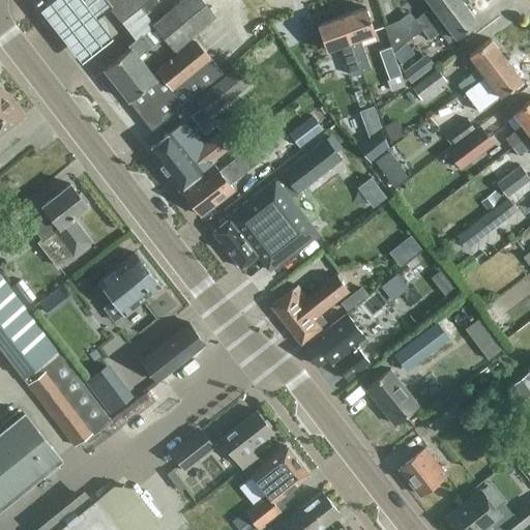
[(83,0),(55,0),(40,11),(82,64),(112,40),(99,25),(113,12),(102,0),(86,0),(85,2),(83,0)]
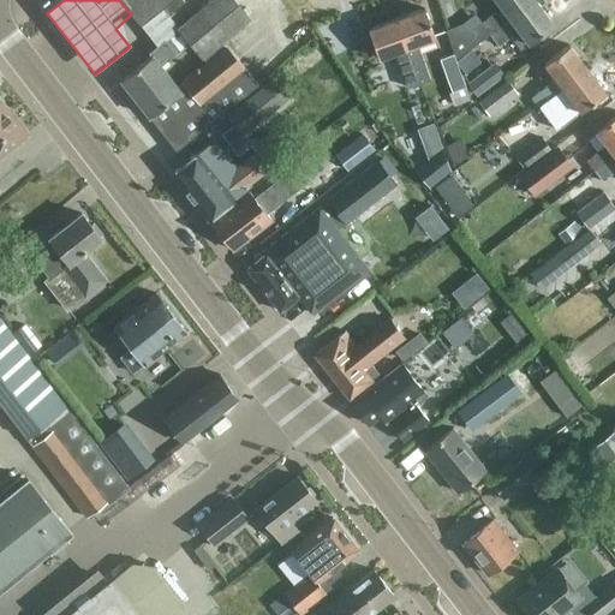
[(119,0),(131,15),(155,46),(174,29),(160,11),(172,0),(119,0)]
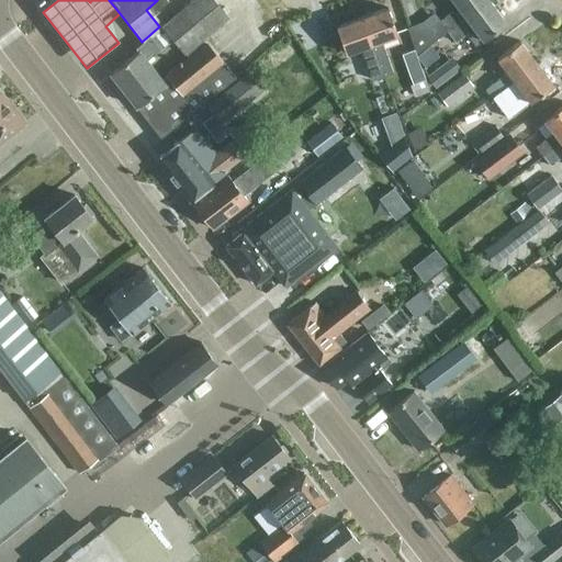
[(193,0),(163,26),(164,27),(161,29),(159,26),(142,42),(143,43),(135,48),(137,52),(109,74),(135,107),(136,105),(165,139),(237,77),(208,42),(205,44),(201,40),(227,17),(212,0),(193,0)]
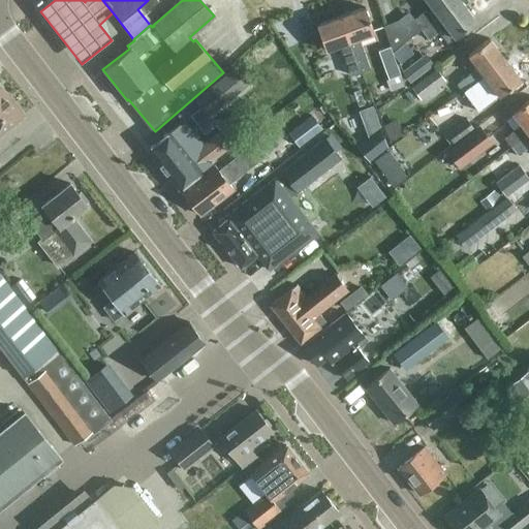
[(397,21),(382,26),(390,47),(392,51),(421,30),(460,0),(459,0),(425,0),(434,11),(429,16),(425,10),(413,20),(402,28),(397,21)]
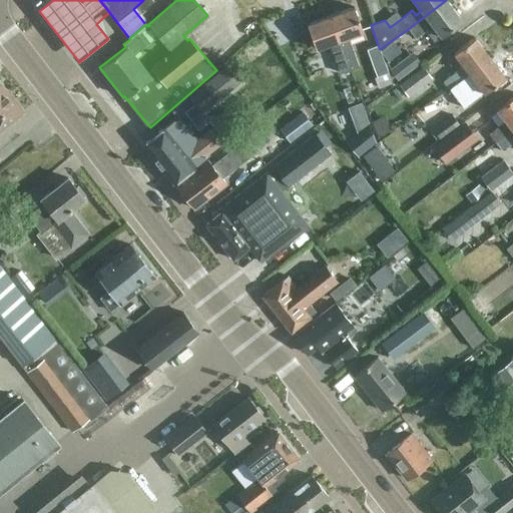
[(446,0),(408,29),(415,39),(425,31),(433,41),(440,36),(461,20),(446,0)]
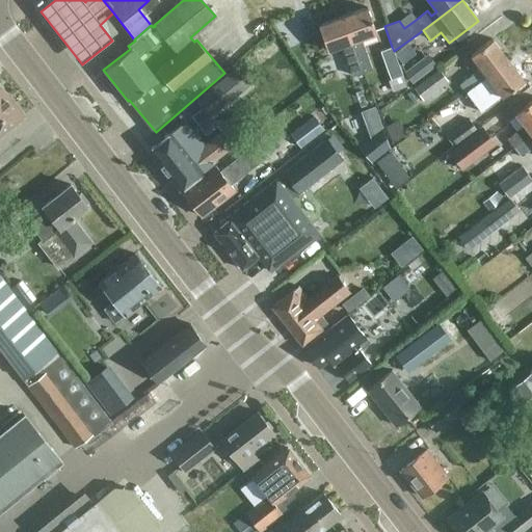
[(497,0),(502,9),(517,0),(497,0)]
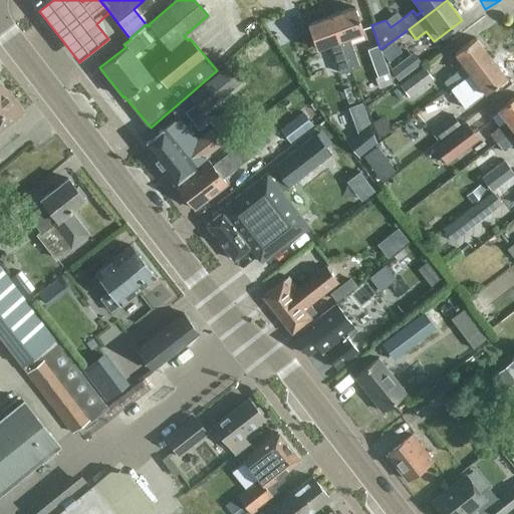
[(353,7),(330,16),(349,69),(358,66),(347,37),(362,32),(353,7)]
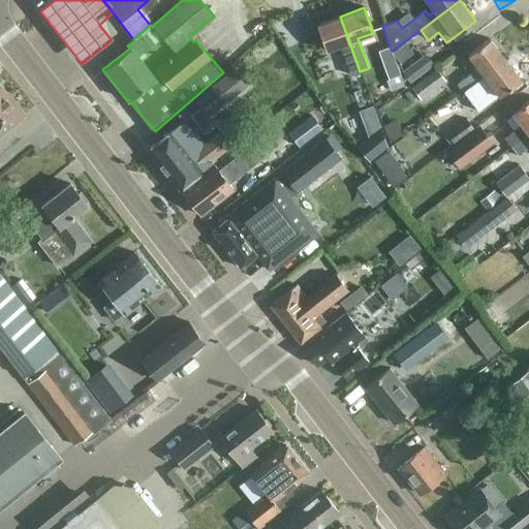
[(340,17),(315,25),(324,51),(339,45),(350,75),(360,71),(340,17)]
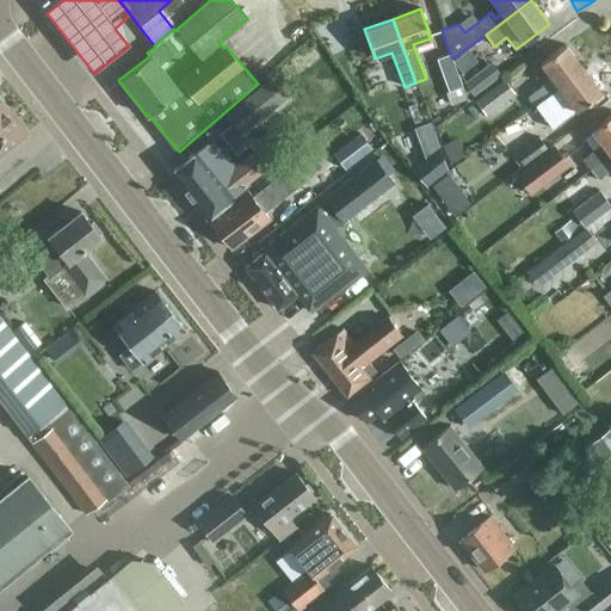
[(551,79),(528,97),(535,105),(582,68),(565,44),(539,63),(551,79)]
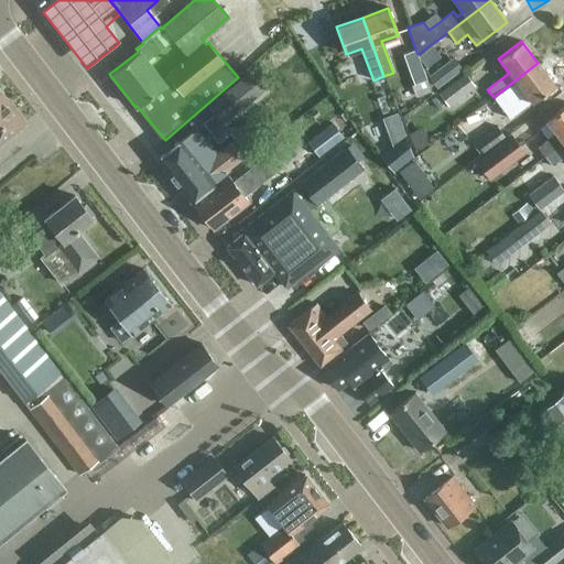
[(418,54),(415,50),(402,54),(413,85),(426,80),(425,76),(418,54)]
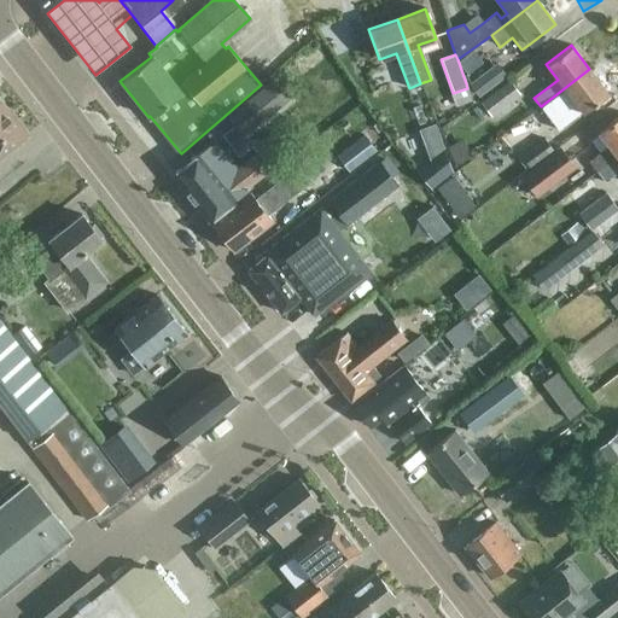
[(495,62),(466,83),(474,97),(505,75),(495,62)]
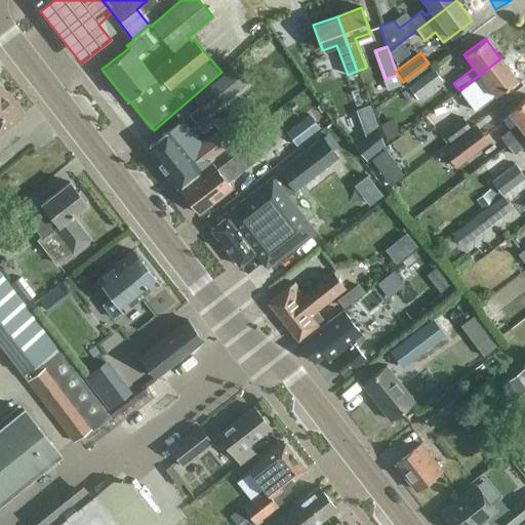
[(500,58),(459,90),(465,97),(485,82),(495,95),(516,79),(500,58)]
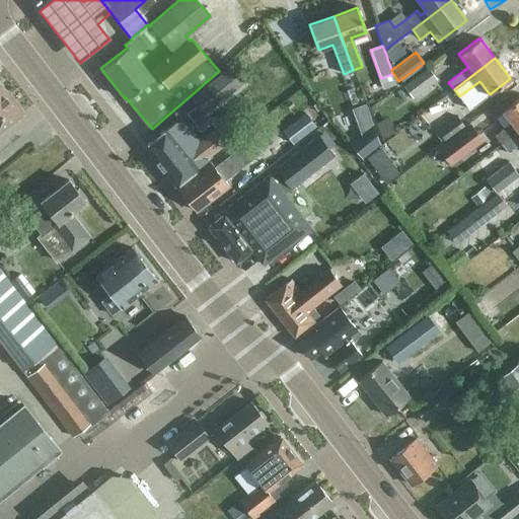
[(316,67),(325,85),(338,78),(327,61),(316,67)]
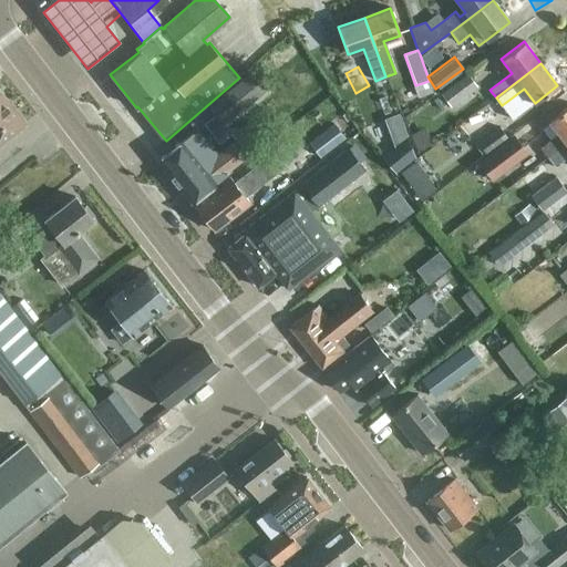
[(450,107),(478,86),(467,73),(440,94),(450,107)]
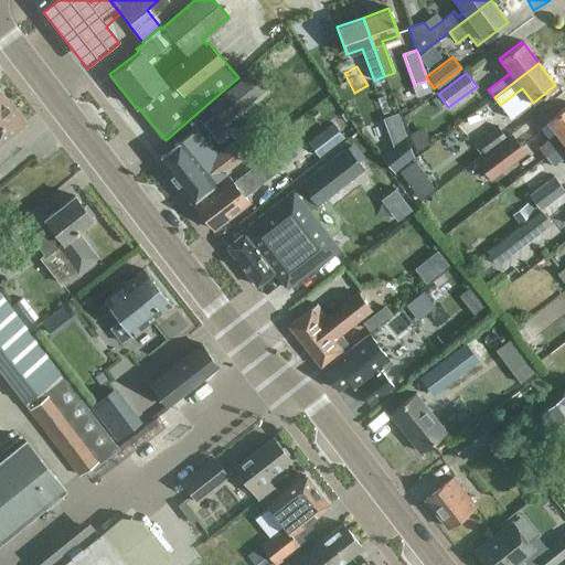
[(206,106),(209,109),(222,126),(263,94),(247,74),(206,106)]
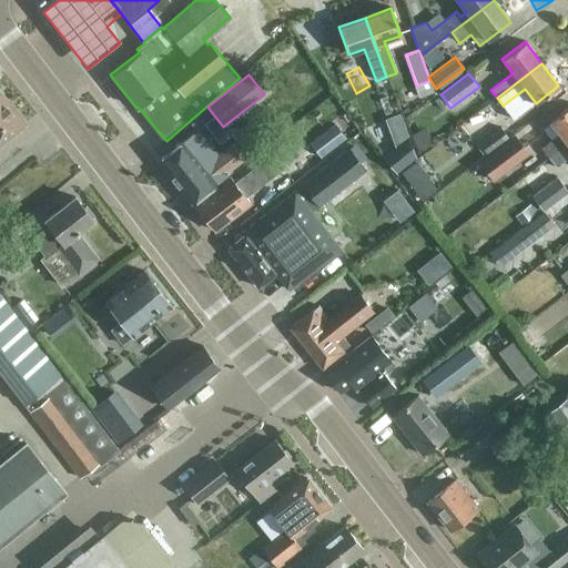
[(416,85),(413,87),(417,99),(434,93),(429,81),(416,85)]
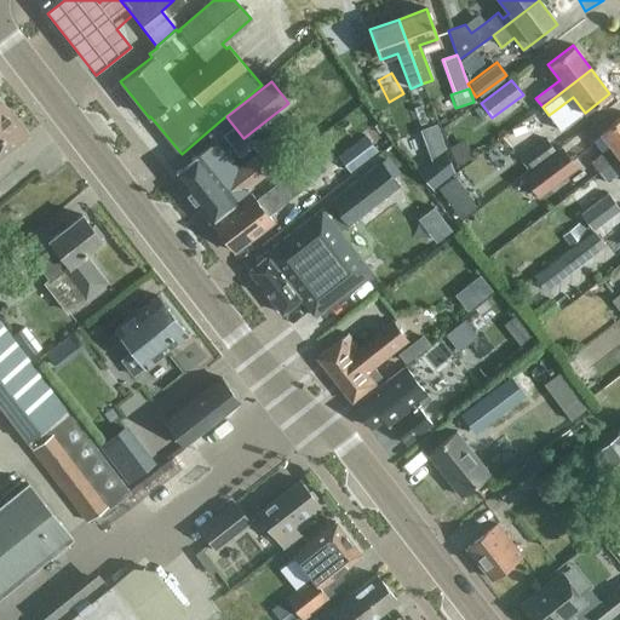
[(0,156),(28,136),(0,101),(0,156)]
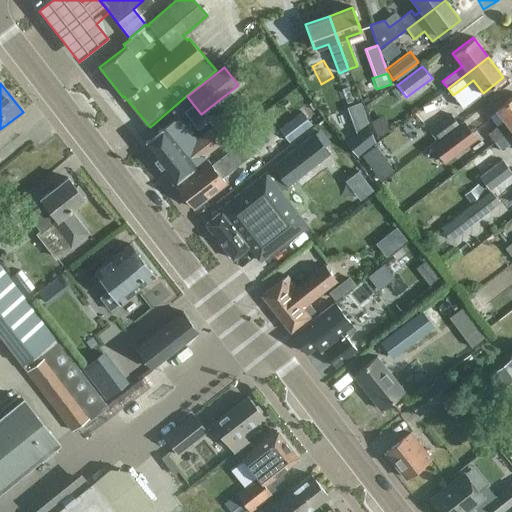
[(498,126),(487,134),(494,142),(511,128),(511,96),(495,109),(504,121),(498,126)]
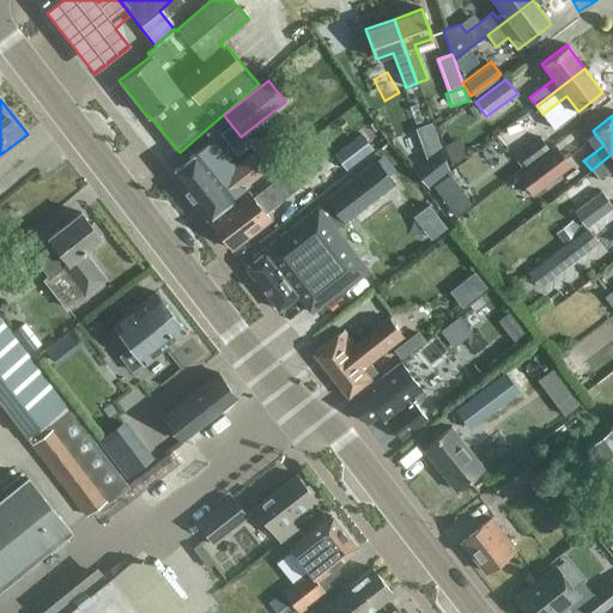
[(333,157),(345,173),(371,151),(359,135),(333,157)]
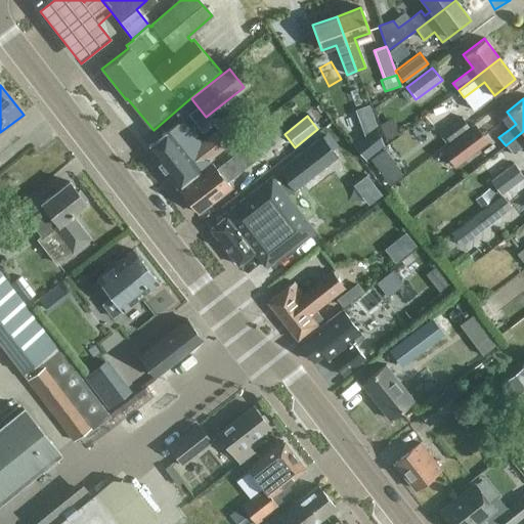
[(449,143),(469,128),(461,118),(441,132),(449,143)]
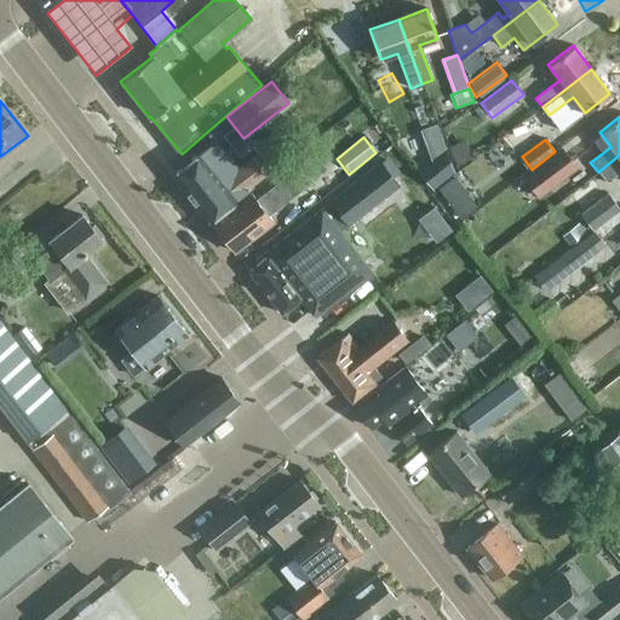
[(256,154),(236,168),(214,142),(172,174),(208,222),(270,173),(256,154)]
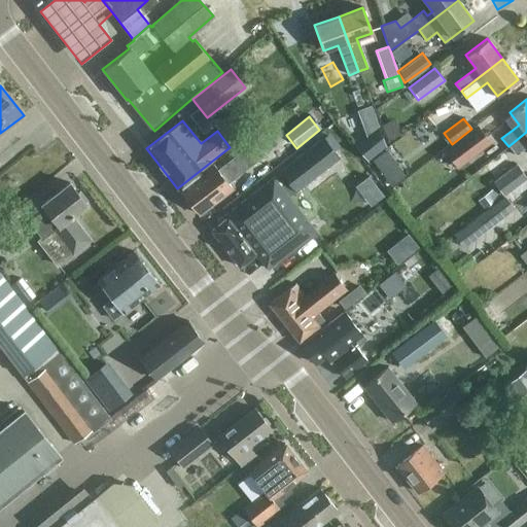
[(461,155),(486,137),(477,126),(453,144),(461,155)]
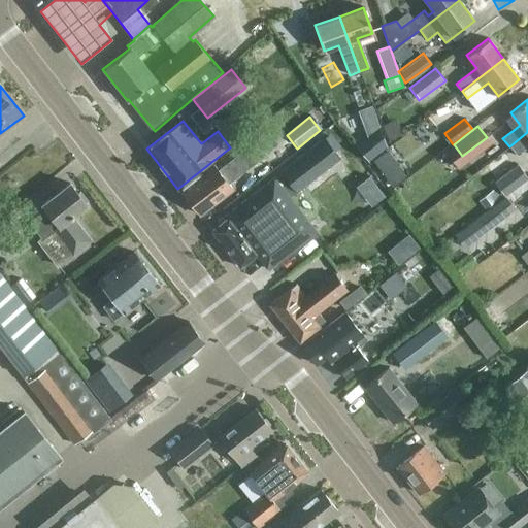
[(367,163),(387,147),(380,127),(355,146),(367,163)]
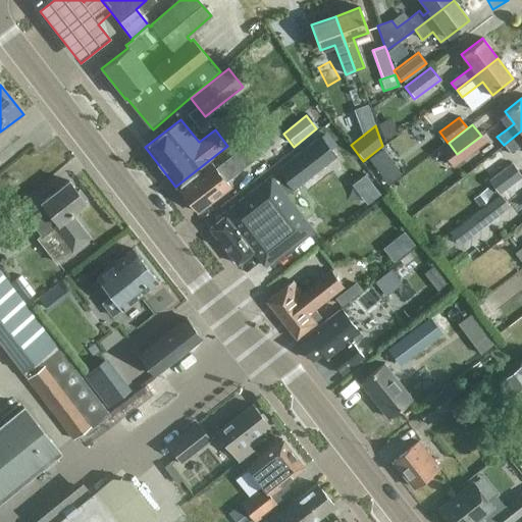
[(521,131),(504,145),(511,154),(521,146),(518,143),(521,139),(521,131)]
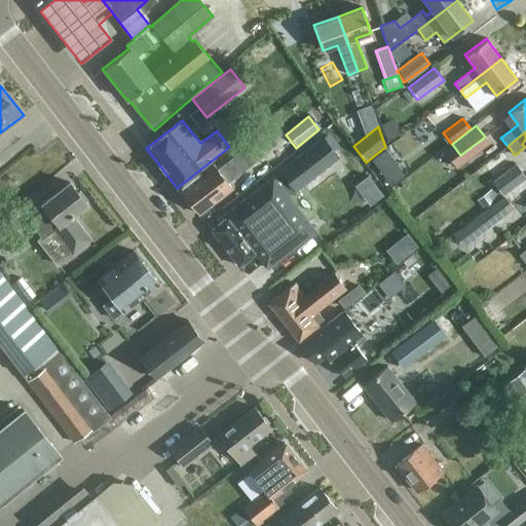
[(294,194),(338,159),(321,138),(277,173),(294,194)]
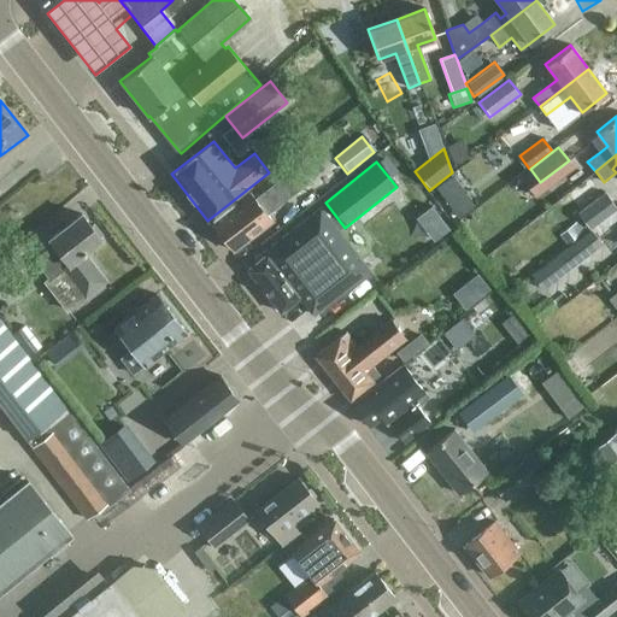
[(211,224),(231,251),(271,219),(266,213),(300,186),(289,171),(254,199),(250,193),(211,224)]
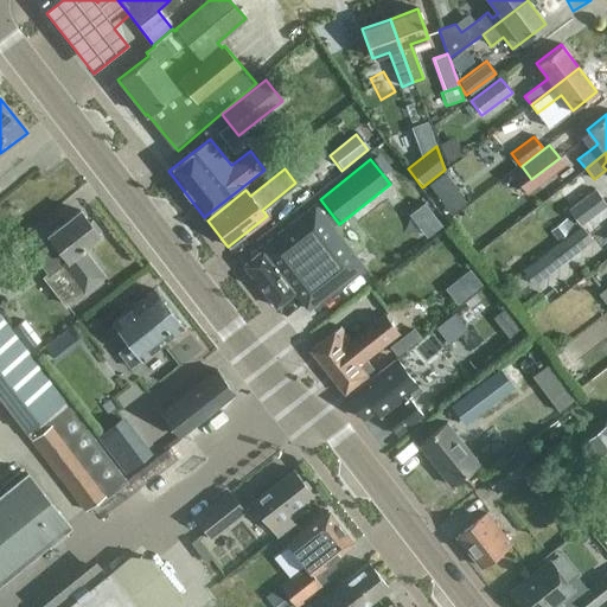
[(428,185),(451,216),(467,203),(445,173),(428,185)]
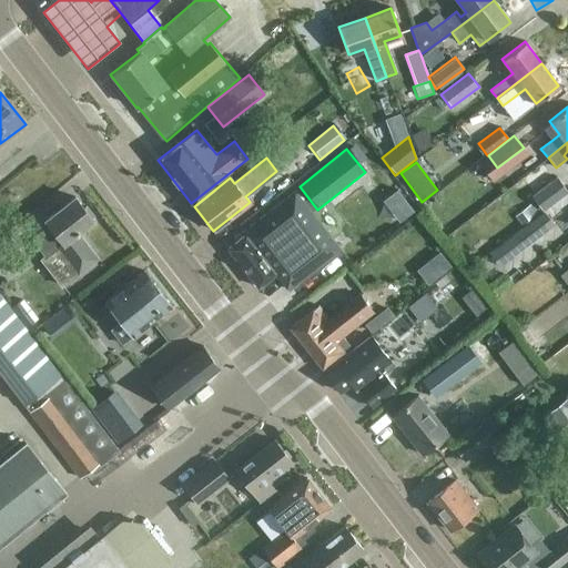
[(531,198),(543,212),(566,194),(555,180),(531,198)]
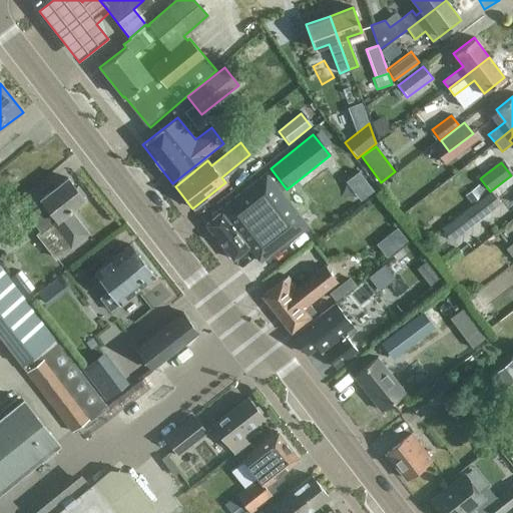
[(259,261),(304,225),(263,174),(218,209),(221,212),(205,224),(232,260),(248,247),(259,261)]
